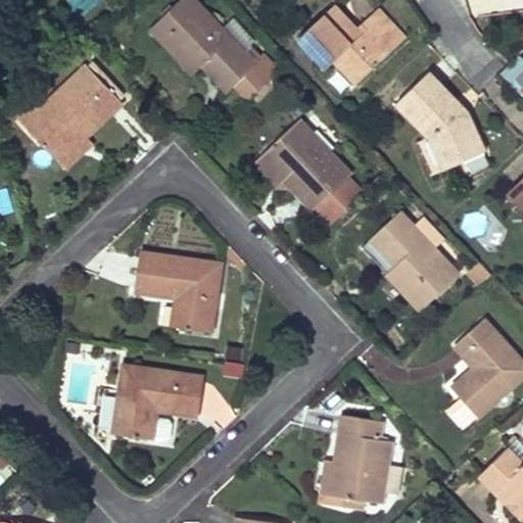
[(193,0),(180,0),(151,28),(194,73),(202,64),(216,51),(228,64),(215,77),(228,91),(236,84),(250,99),(279,72),(265,56),(262,59),(255,65),(243,52),(221,29),(193,0)]
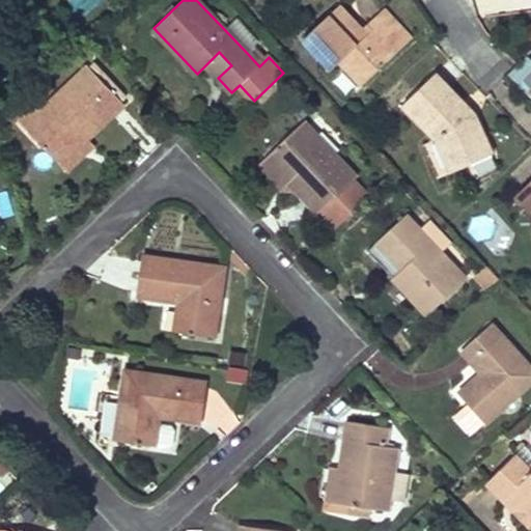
[(339,6),(303,39),(331,70),(339,61),(362,85),(409,40),(400,31),(402,29),(384,8),(367,24),(372,30),(366,35),(361,29),(339,6)]
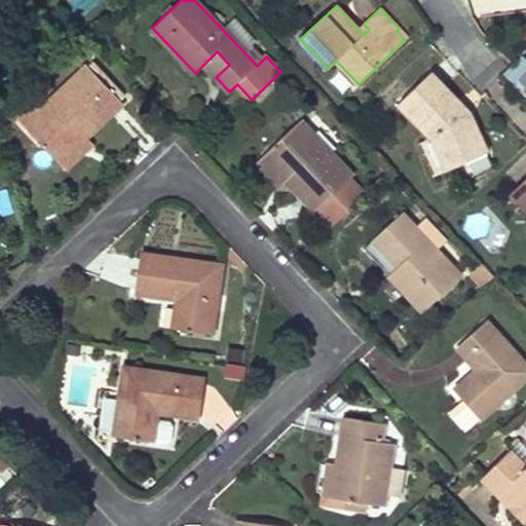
[(234,17),(222,29),(245,52),(251,46),(256,41),(234,17)]
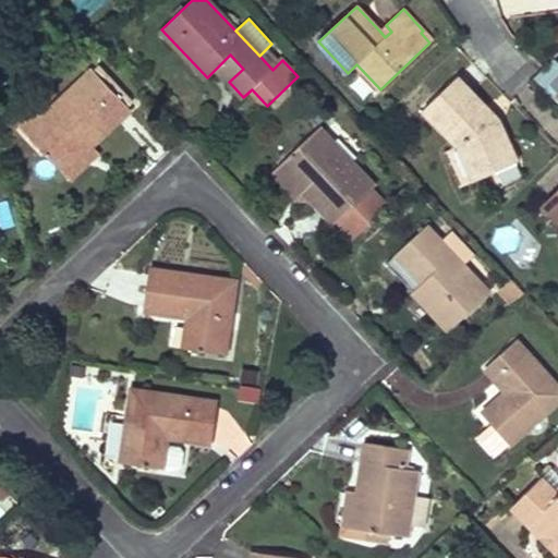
[(386,25),(379,31),(385,37),(391,32),(386,25)]
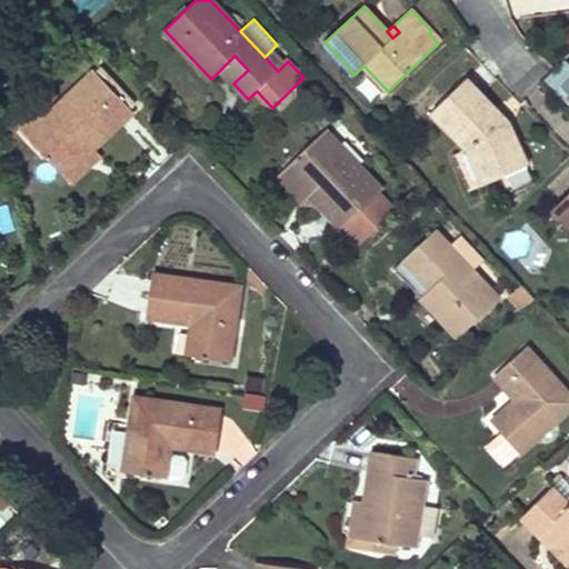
[(429,33),(438,43),(441,41),(431,31),(429,33)]
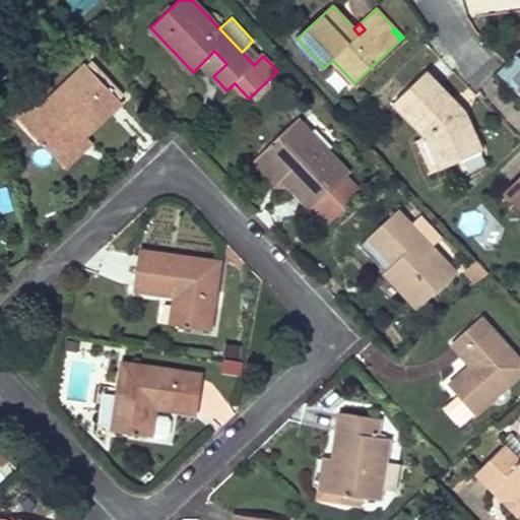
[(260,59),(248,46),(242,52),(254,65),(260,59)]
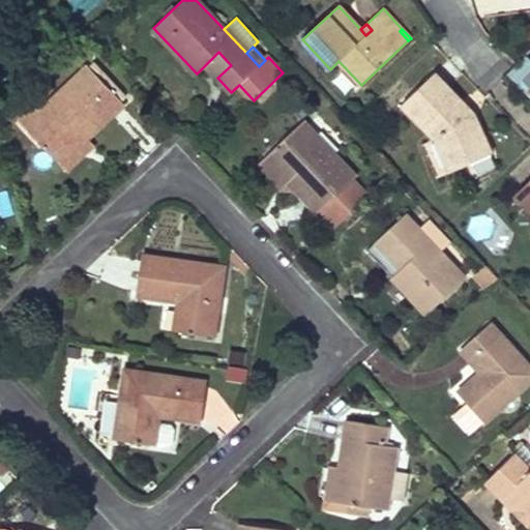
[(231,65),(218,52),(205,65),(217,78),(231,65)]
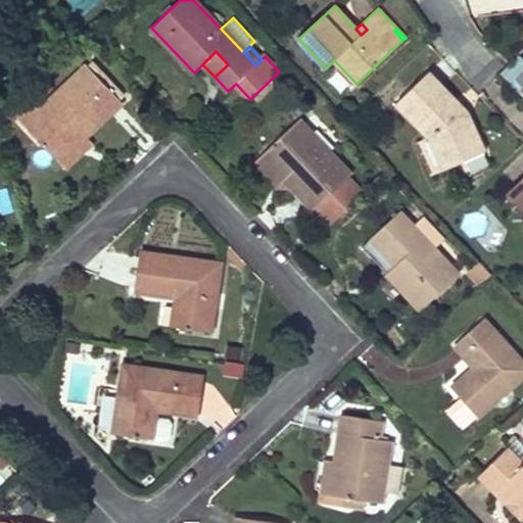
[(38,112),(25,126),(54,157),(81,132),(86,136),(122,101),(87,65),(38,112)]
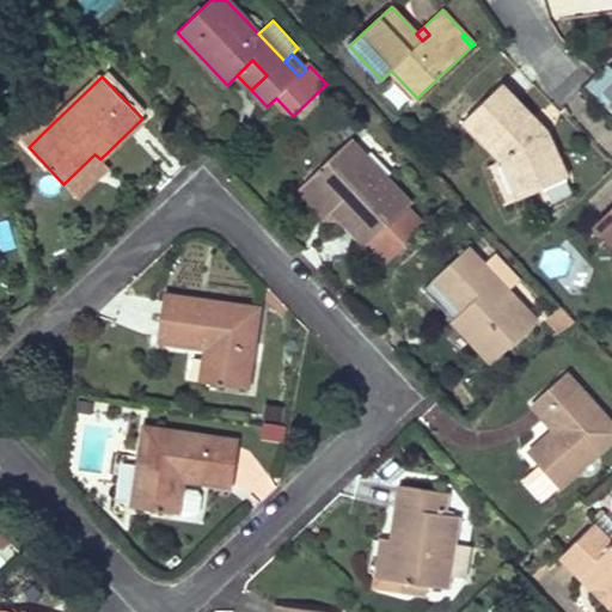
[(503,160),(519,194),(542,183),(544,189),(568,178),(549,134),(538,139),(527,128),(536,120),(501,85),(465,120),(503,159),(503,160)]
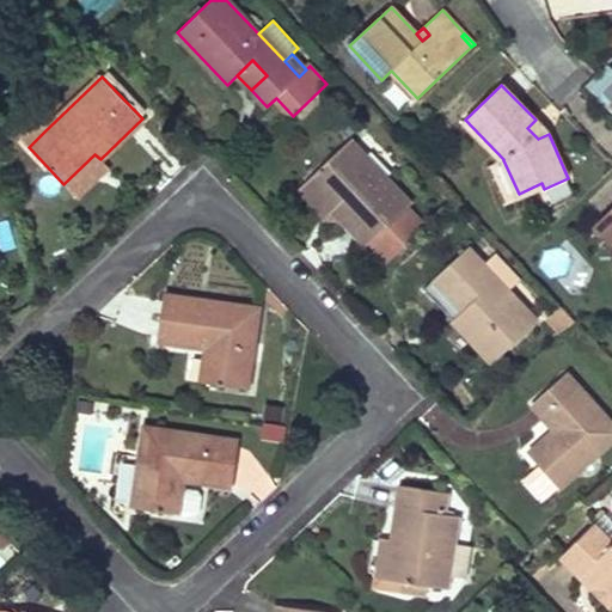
[(536,120),(527,128),(538,139),(549,134),(536,120)]
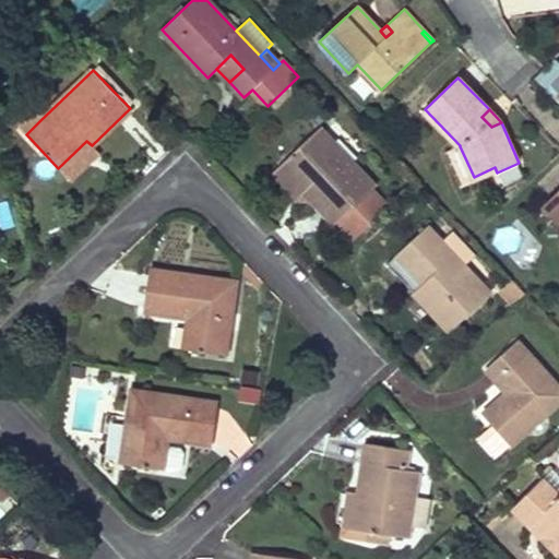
[(20,128),(26,134),(40,120),(34,114),(20,128)]
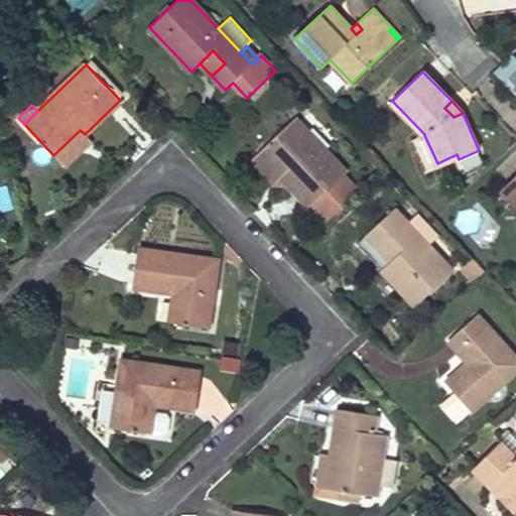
[(294,119),(259,153),(281,176),(309,207),(346,172),(294,119)]
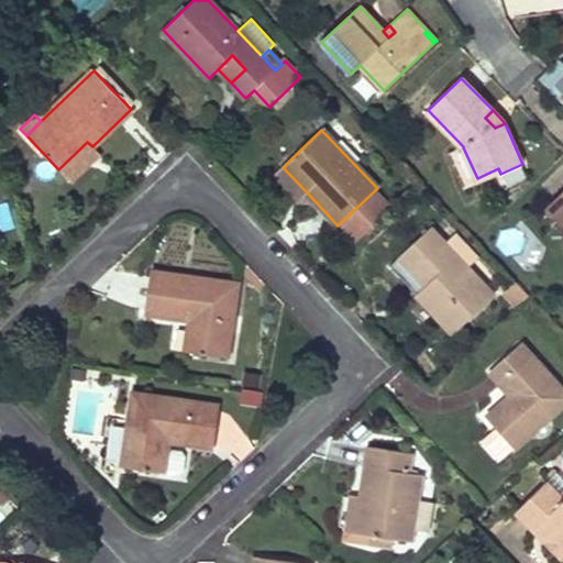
[(92,146),(87,142),(58,169),(70,181),(99,155),(91,147),(92,146)]
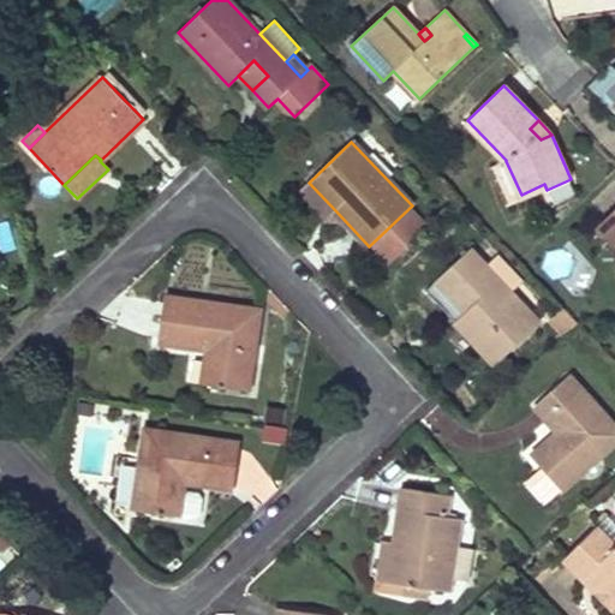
[(506,161),(506,160),(493,166),(509,206),(547,190),(544,184),(521,195),(506,161)]
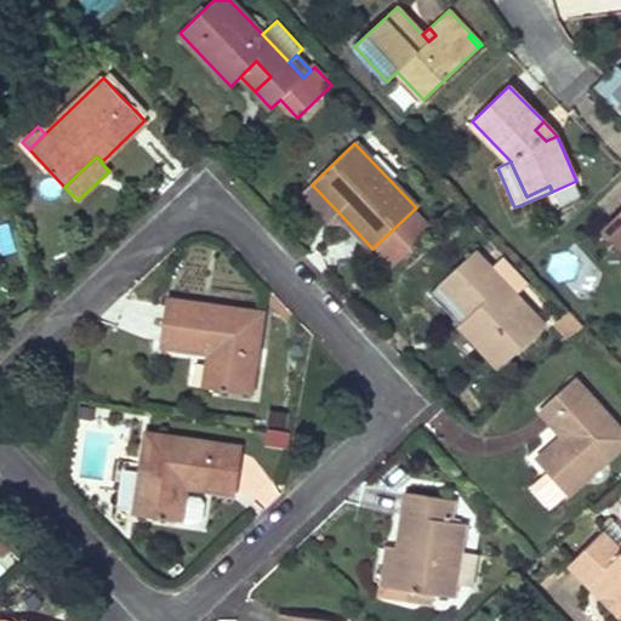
[(312,184),(303,192),(330,220),(339,212),(312,184)]
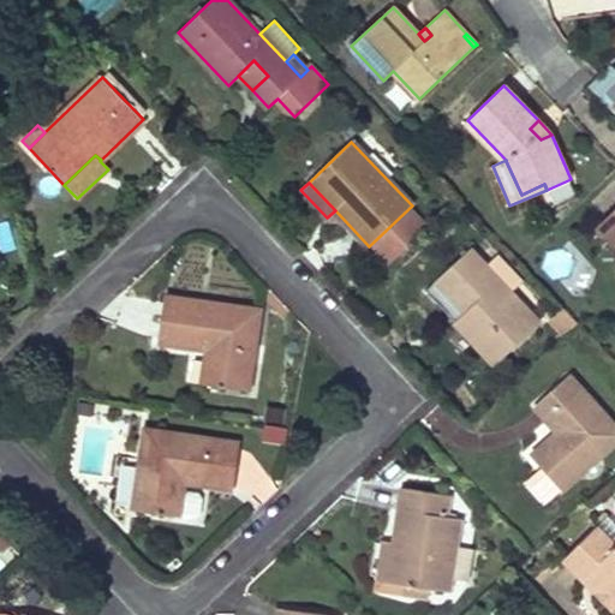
[(614,208),(597,226),(614,245),(614,208)]
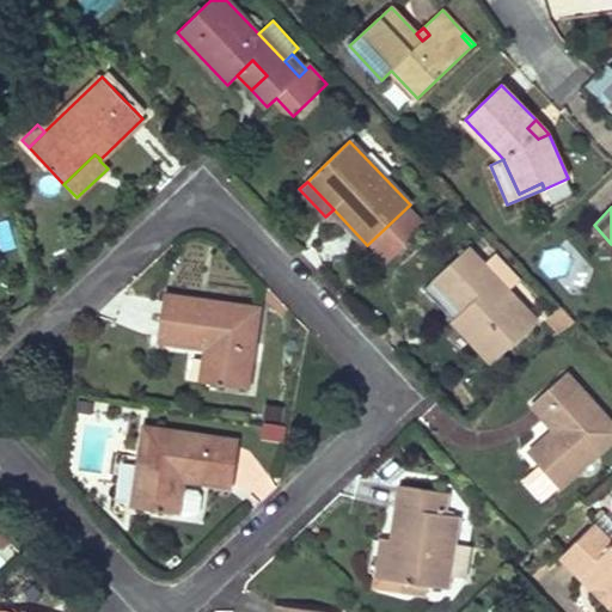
[(467,249),(435,279),(450,295),(466,280),(479,295),(464,310),(454,319),(494,362),(536,323),(507,292),(482,264),(467,249)]
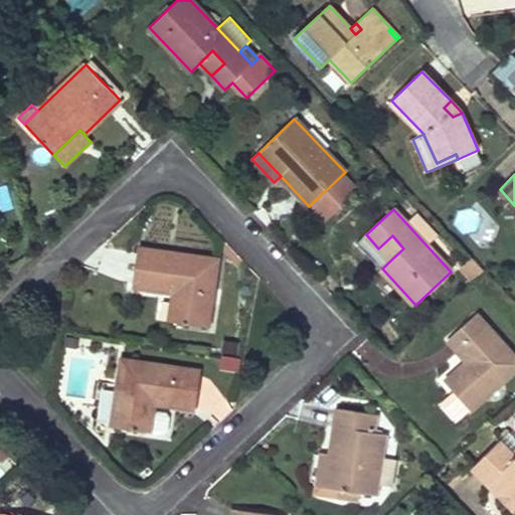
[(416,212),(405,222),(426,245),(438,234),(416,212)]
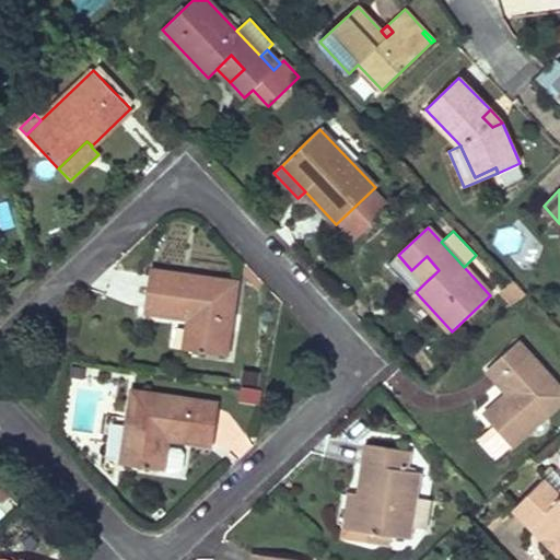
[(427,256),(411,270),(424,283),(439,270),(427,256)]
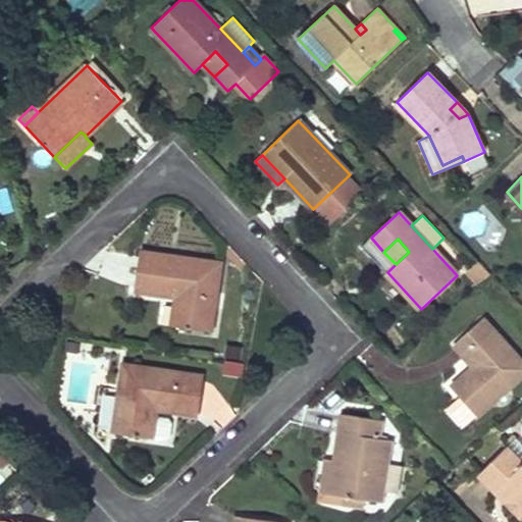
[(140,253),(134,290),(176,297),(171,326),(209,332),(219,264),(140,253)]
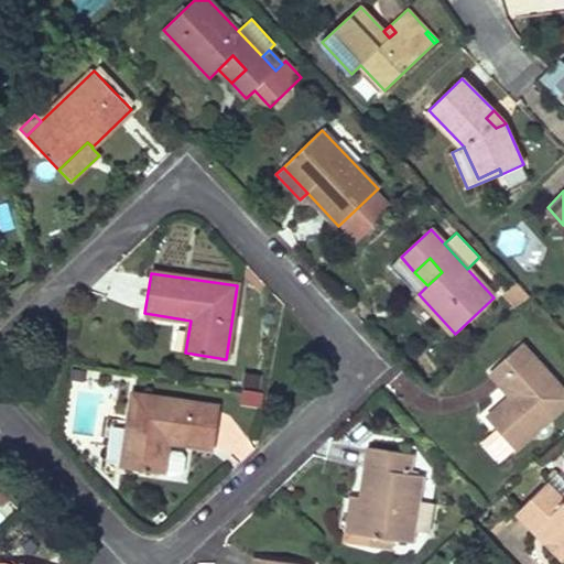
[(530,295),(517,280),(505,292),(518,306),(530,295)]
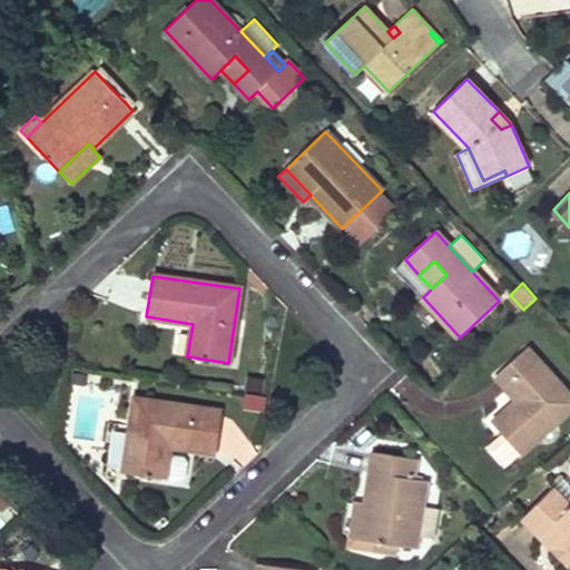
[(518,401),(493,423),(520,454),(569,409),(569,397),(526,349),(495,375),(518,401)]
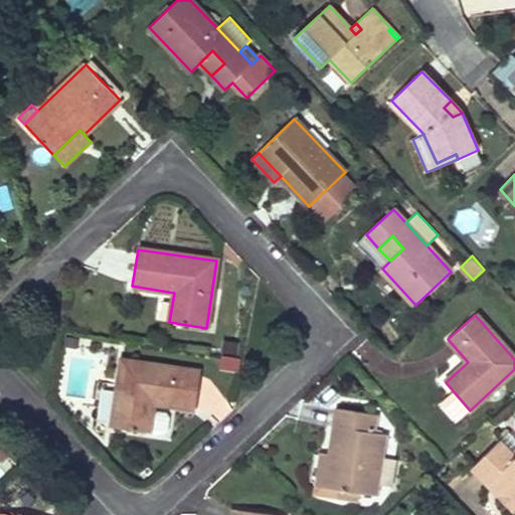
[(123,361),(113,427),(149,433),(149,432),(153,411),(154,402),(195,409),(201,373),(123,361)]
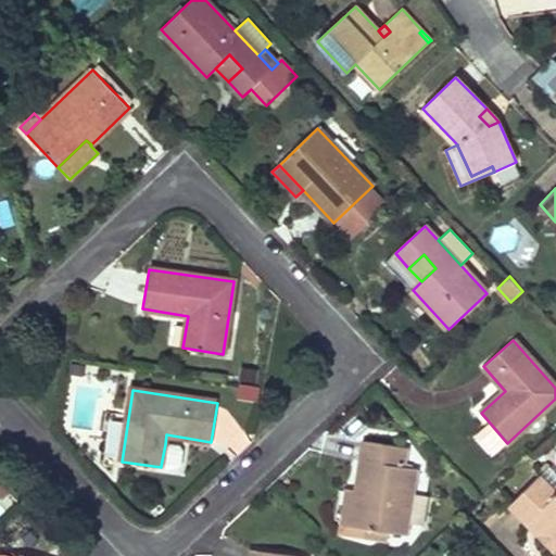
[(365,441),(357,493),(352,526),(366,528),(365,536),(387,540),(388,532),(405,534),(406,521),(411,495),(415,469),(402,467),(405,447),(365,441)]
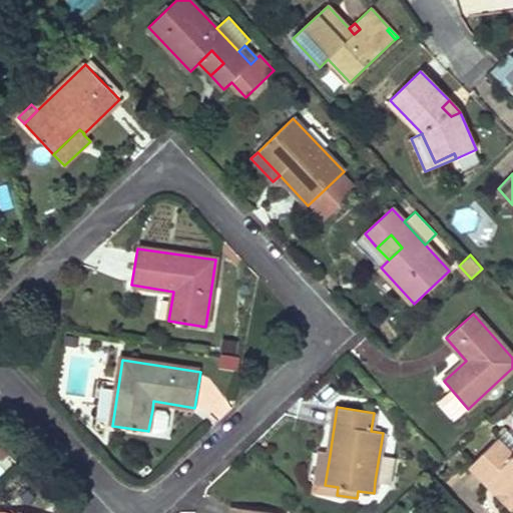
[(166,412),(152,410),(148,430),(162,432),(167,429),(169,416),(166,412)]
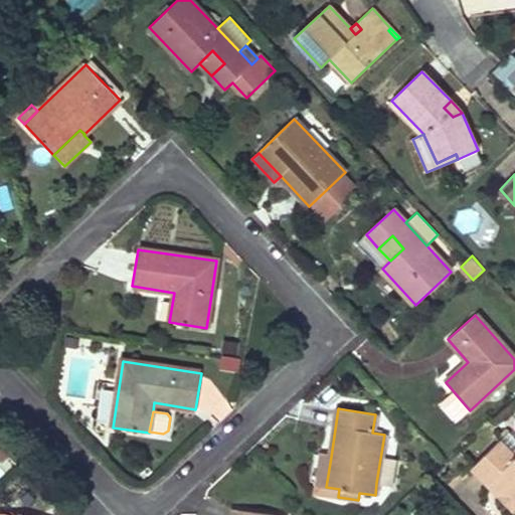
[(514,456),(500,441),(473,468),(489,485),(494,481),(514,501),(514,456)]
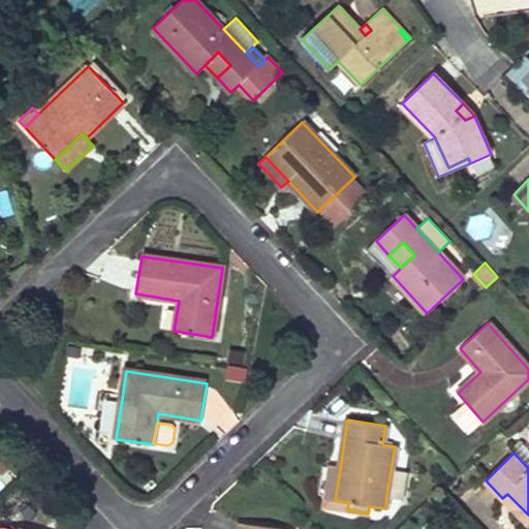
[(340,469),(330,468),(325,499),(335,500),(340,469)]
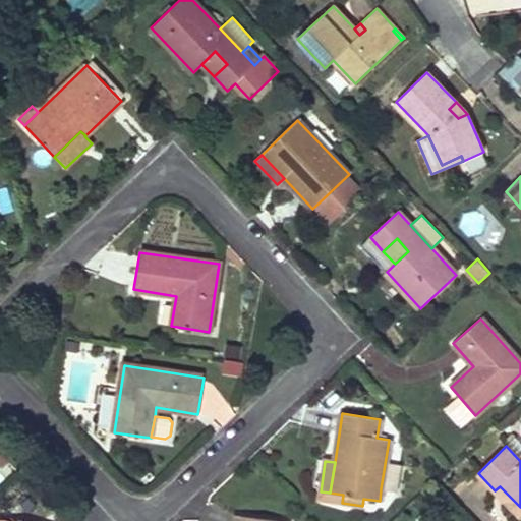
[(399,466),(385,464),(381,488),(395,490),(399,466)]
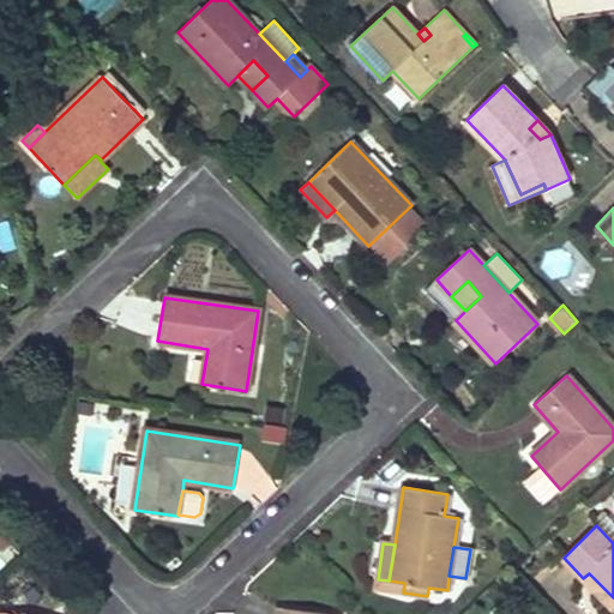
[(613,597),(589,573),(583,578),(613,609),(613,597)]
